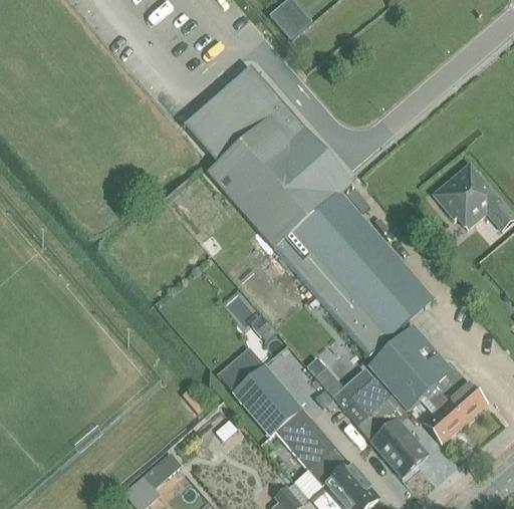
[(285,0),(268,15),(289,39),(310,21),(292,0),(285,0)]
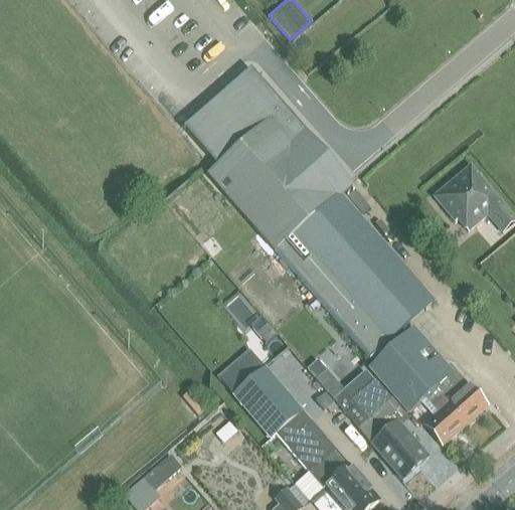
[(203,124),(191,134),(193,136),(217,164),(208,172),(232,199),(276,248),(362,347),(367,353),(370,356),(381,347),(385,351),(370,365),(409,410),(421,399),(436,387),(444,395),(438,400),(441,403),(445,400),(465,423),(488,404),(476,390),(471,384),(470,385),(451,362),(443,369),(409,331),(394,343),(392,345),(388,341),(435,300),(340,193),(352,183),(351,181),(347,177),(258,75),(203,124)]
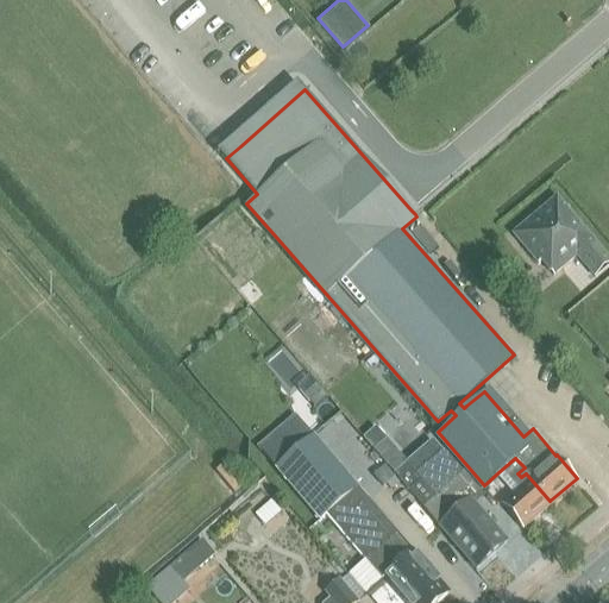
[(557,194),(514,230),(539,259),(541,257),(553,271),(579,250),(597,271),(608,261),(608,253),(594,237),(557,194)]
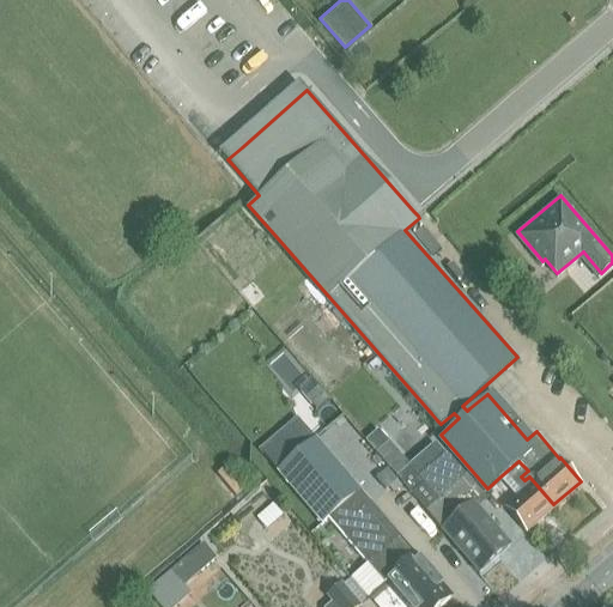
[(329,395),(319,383),(311,375),(299,386),(307,394),(316,406),(329,395)]
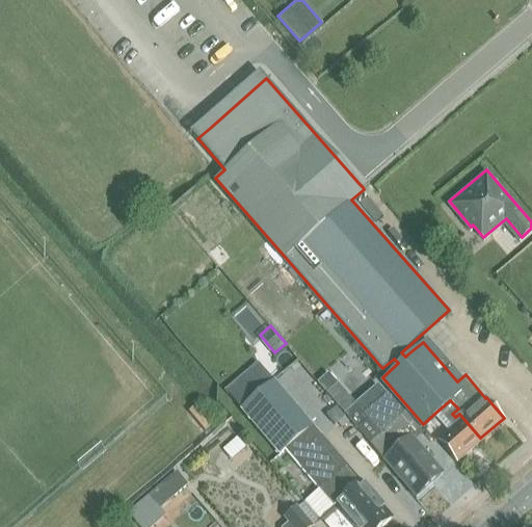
[(326,390),(337,380),(327,370),(318,379),(326,390)]
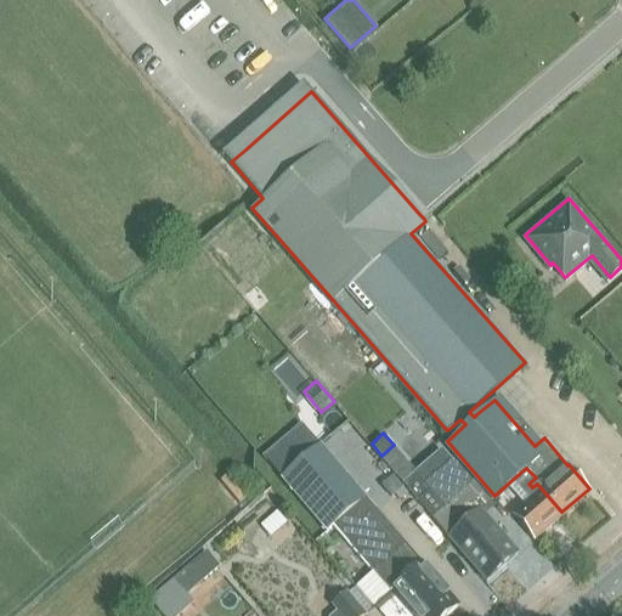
[(333,523),(366,495),(321,442),(320,444),(282,475),(327,527),(333,523)]
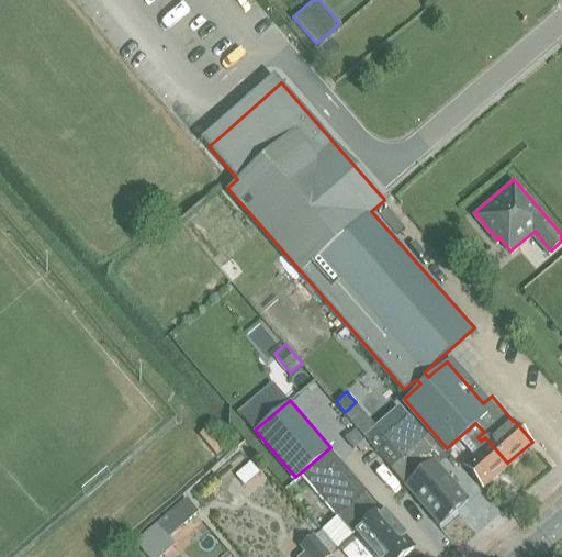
[(444,452),(428,434),(427,435),(408,414),(384,435),(375,425),(366,435),(422,499),(422,500),(440,522),(468,498),(434,459),(444,452)]
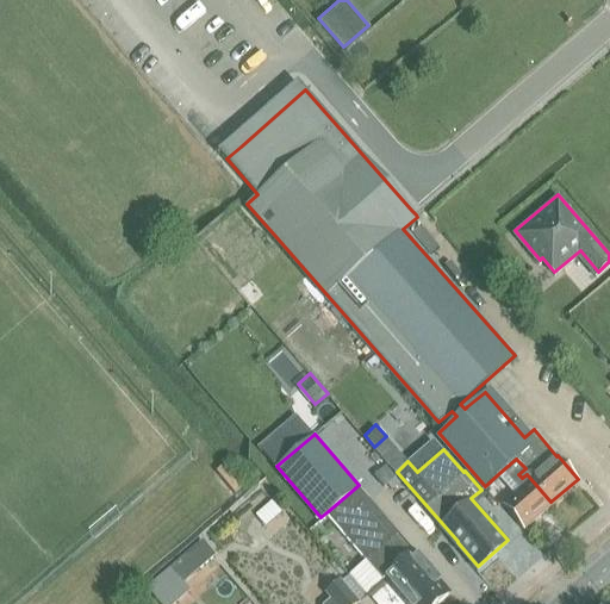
[(516,459),(499,473),(516,492),(504,502),(510,509),(524,525),(551,502),(527,474),(522,478),(518,474),(526,468),(516,459)]
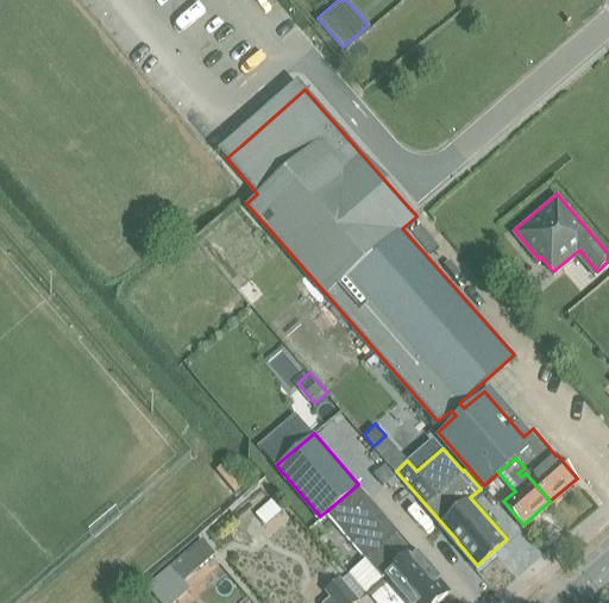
[(385,463),(375,471),(384,483),(387,481),(391,485),(399,479),(385,463)]
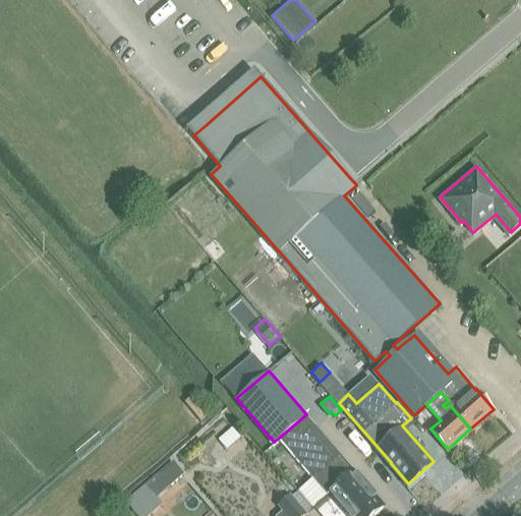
[(306,414),(279,438),(312,476),(299,488),(313,505),(327,493),(330,491),(351,515),(369,515),(384,504),(353,468),(353,469),(306,414)]
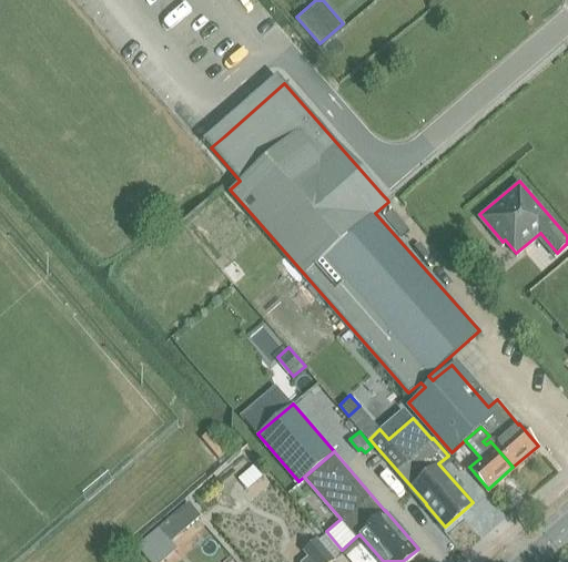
[(172,512),(158,525),(170,540),(184,527),(201,513),(189,499),(172,512)]
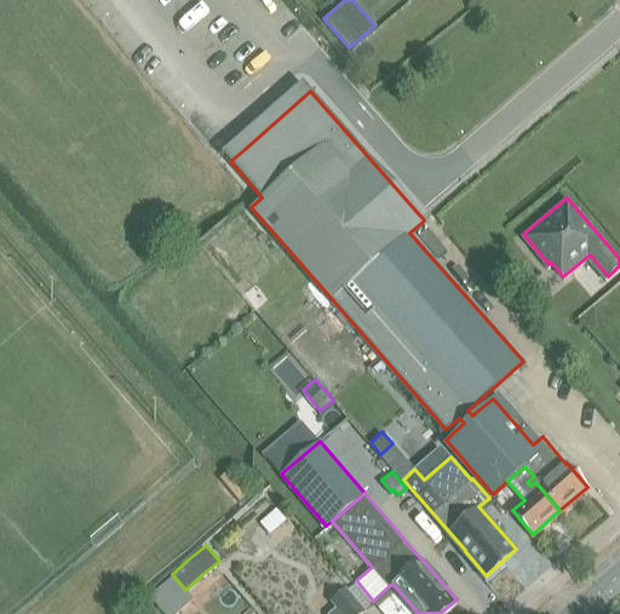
[(352,583),(346,587),(356,598),(365,608),(369,603),(352,583)]
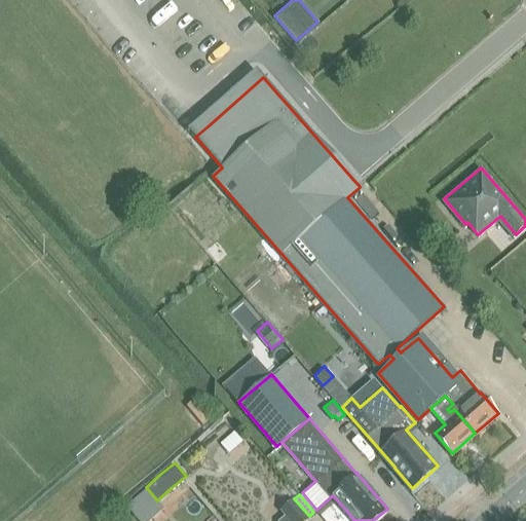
[(304,520),(309,517),(309,516),(302,508),(294,498),(282,509),(286,513),(278,519),(277,520),(304,520)]
